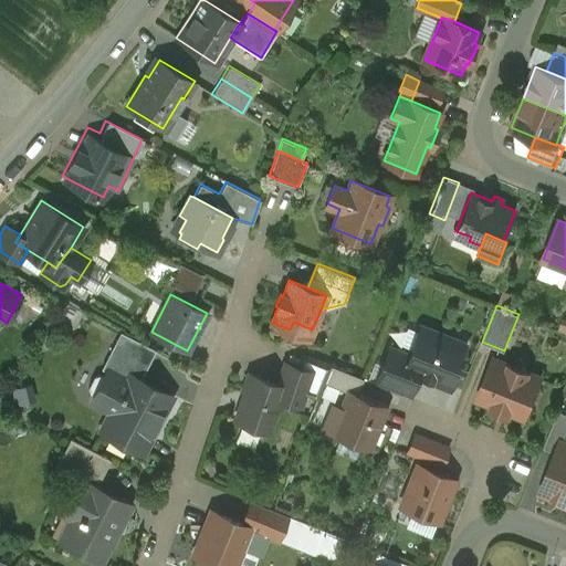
[(465,345),(420,326),(409,355),(404,368),(417,374),(419,374),(422,373),(430,375),(432,379),(449,386),(465,345)]
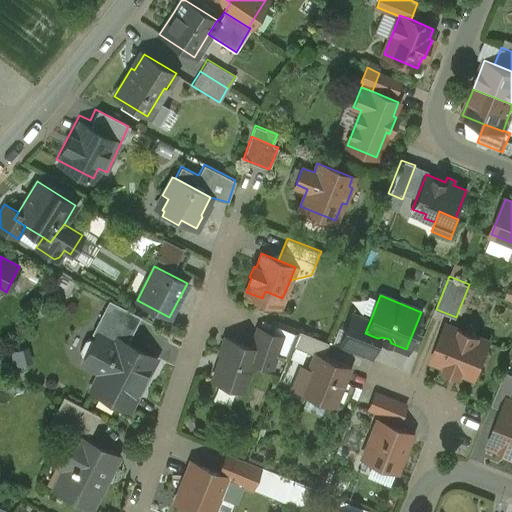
[(140,316),(109,299),(100,316),(105,318),(100,329),(127,343),(140,316)]
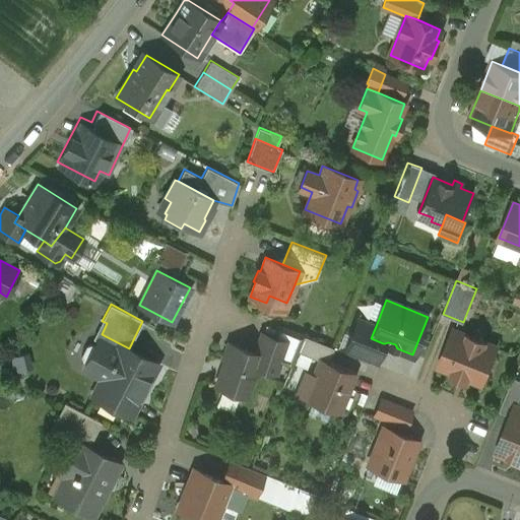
[(376,326),(358,319),(344,351),(375,364),(383,343),(371,338),(376,326)]
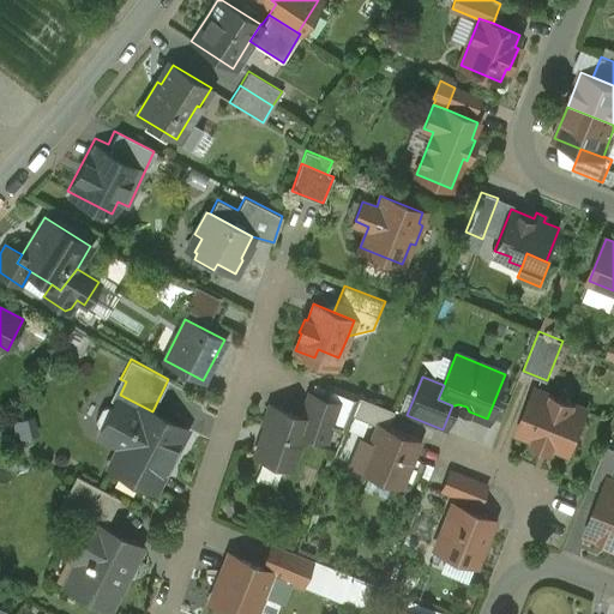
[(359,396),(327,383),(321,398),(338,403),(330,428),(344,433),(351,415),(359,396)]
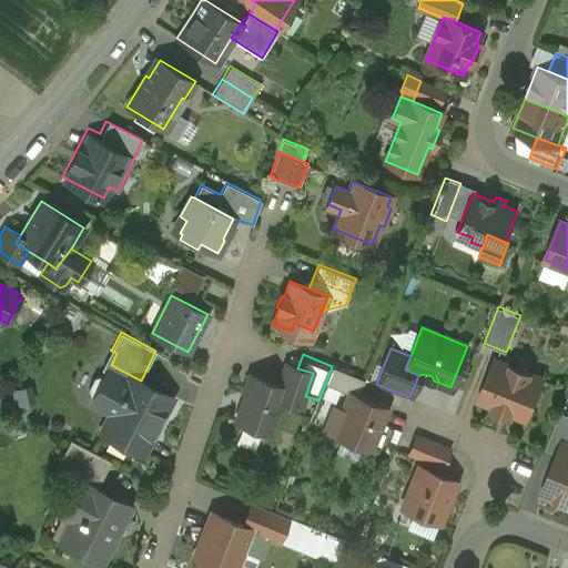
[(543,377),(496,358),(479,398),(496,405),(495,408),(509,415),(510,412),(526,417),(543,377)]
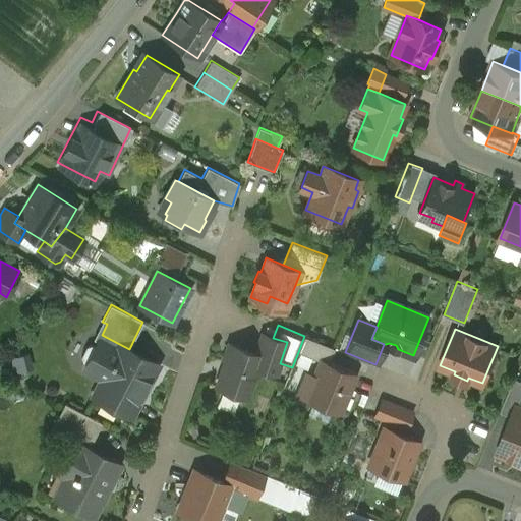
[(273,338),(263,334),(255,353),(266,357),(263,367),(276,372),(280,363),(287,342),(273,338)]
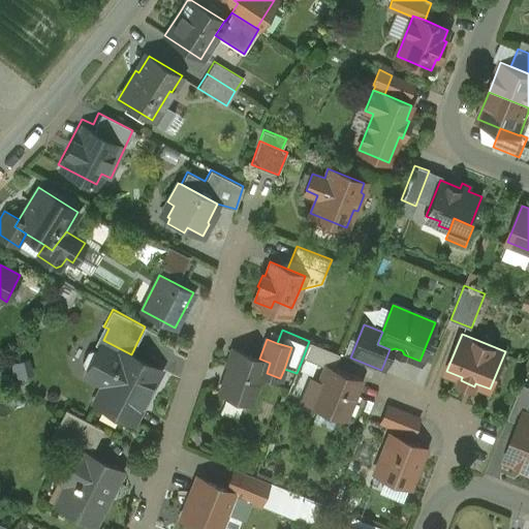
[(131,354),(103,340),(97,351),(93,349),(88,350),(83,361),(84,367),(88,369),(86,374),(103,383),(94,402),(133,423),(160,370),(131,354)]
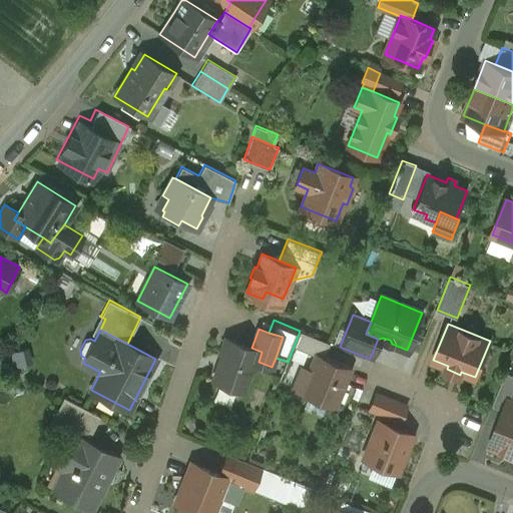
[(330,343),(300,331),(294,347),(316,355),(316,354),(324,357),(330,343)]
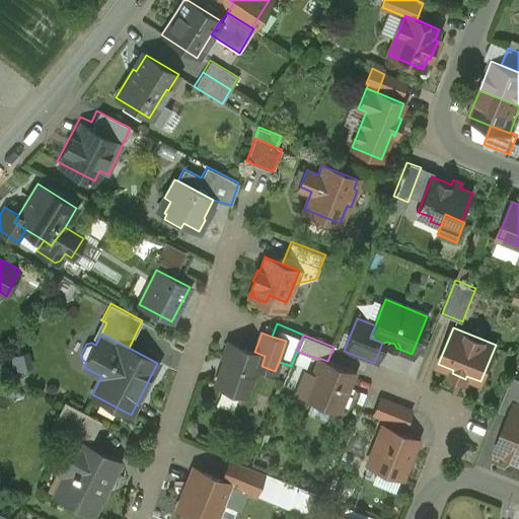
[(254,352),(230,344),(216,383),(246,394),(253,371),(258,373),(262,366),(265,356),(254,352)]
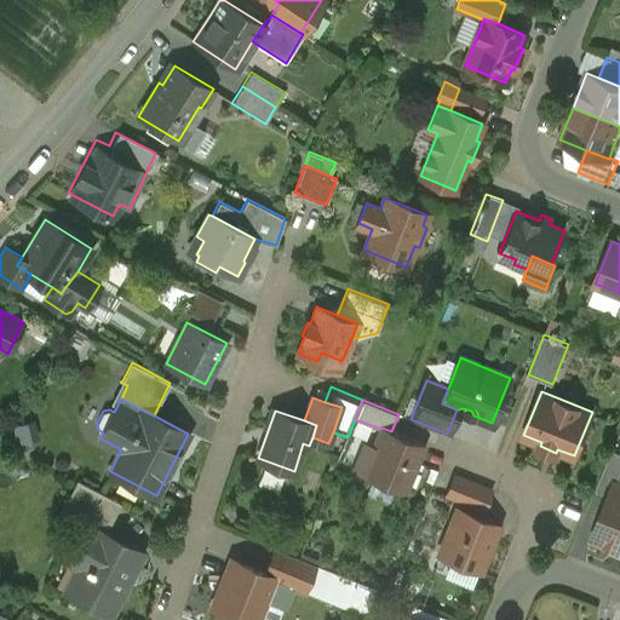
[(391,431),(382,428),(382,429),(363,472),(403,489),(423,445),(391,431)]
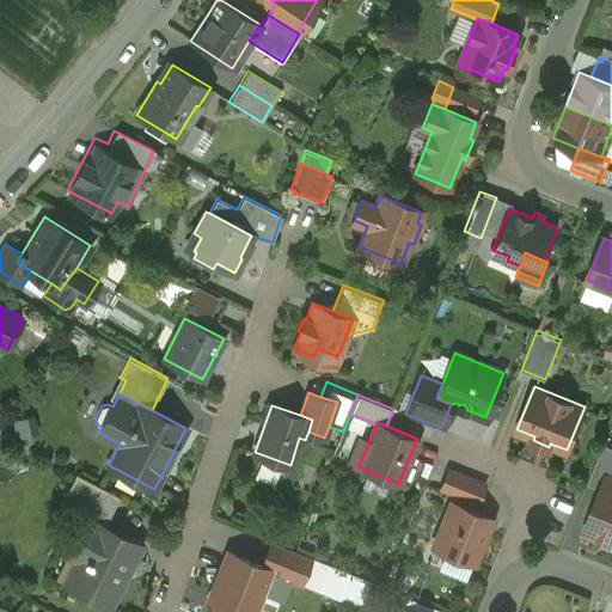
[(611,466),(611,446),(604,444),(588,483),(601,488),(606,476),(609,477),(611,466)]
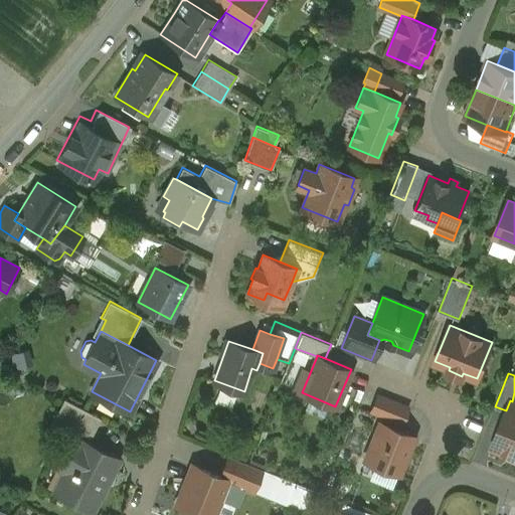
[(217,402),(233,406),(237,389),(221,385),(217,402)]
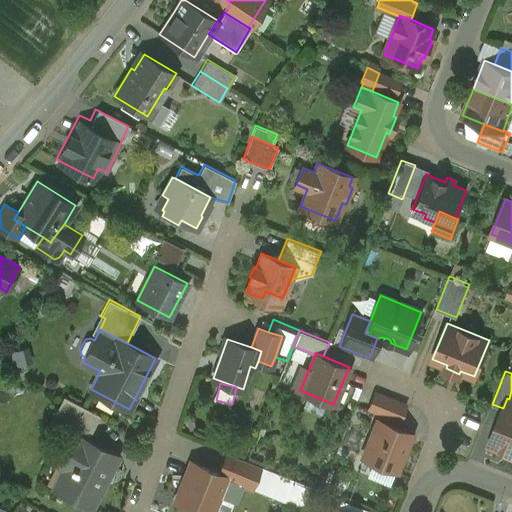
[(100,415),(64,396),(49,424),(71,435),(72,432),(87,440),(100,415)]
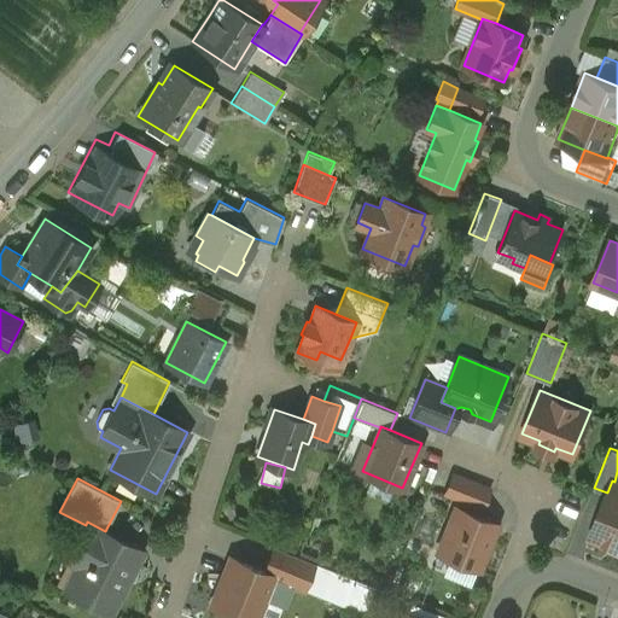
[(617,483),(614,482),(612,481),(607,493),(590,536),(617,546),(617,483)]
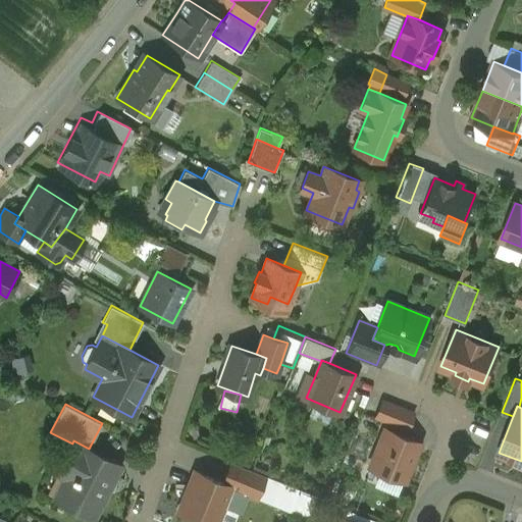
[(419,441),(384,428),(369,466),(404,479),(419,441)]
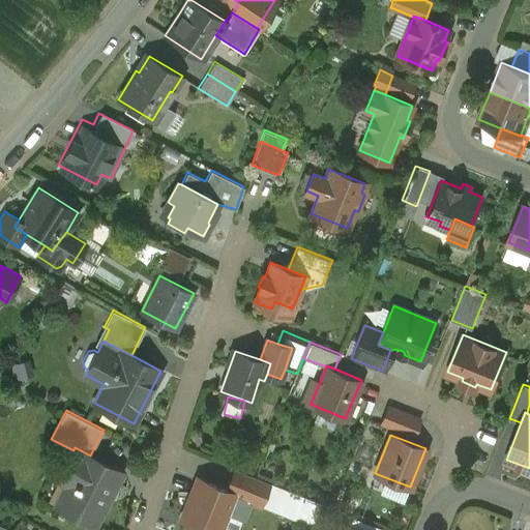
[(90,455),(75,447),(74,450),(59,476),(70,482),(70,484),(59,506),(93,525),(121,471),(90,455)]
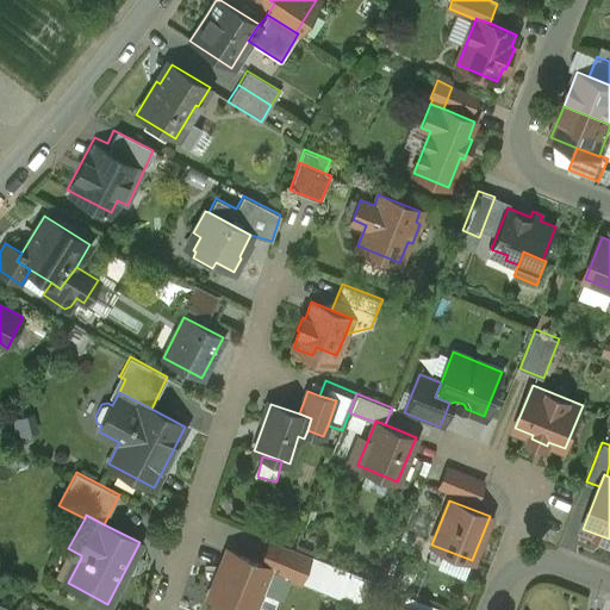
[(350,572),(271,540),(261,564),(271,567),(269,570),(340,598),(350,572)]
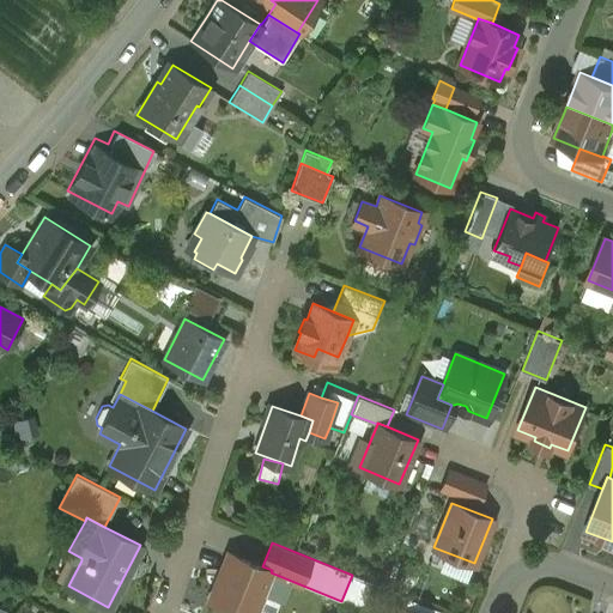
[(228,553),(208,601),(240,612),(254,612),(271,572),(272,570),(262,566),(228,553)]
